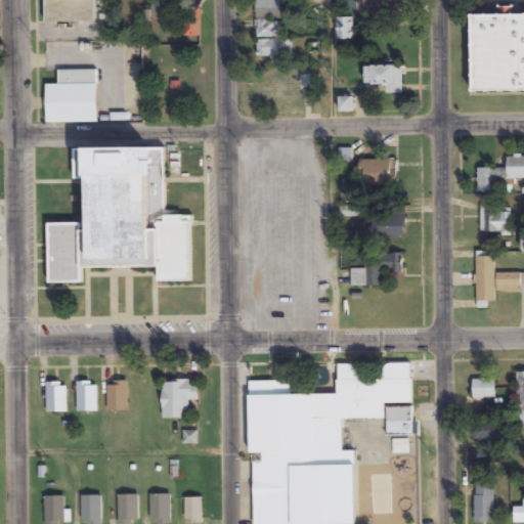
[(45,0),(46,22),(94,22),(93,0),(45,0)]
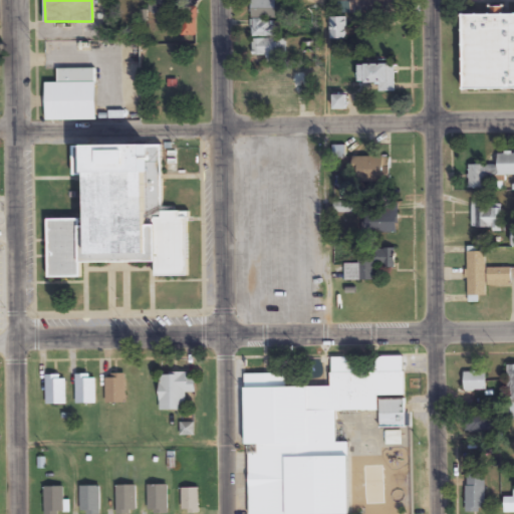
[(252,37),(284,38),(284,21),(278,21),(279,0),(253,0),(252,37)]
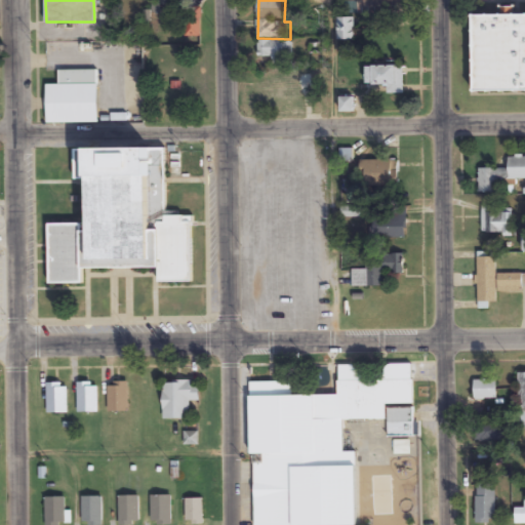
[(201,38),(201,8),(186,8),(186,38),(201,38)]
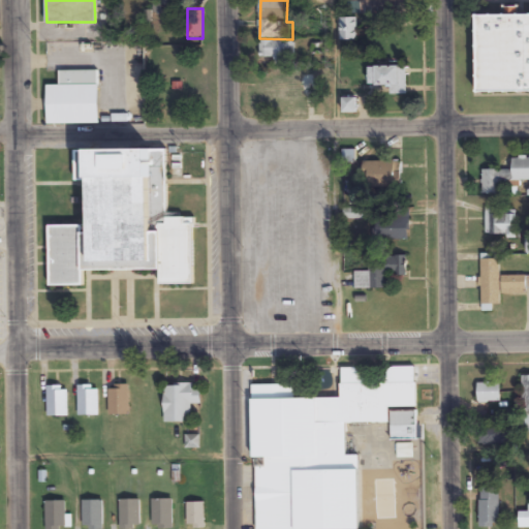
[(528,16),(476,17),(477,94),(528,94),(528,16)]
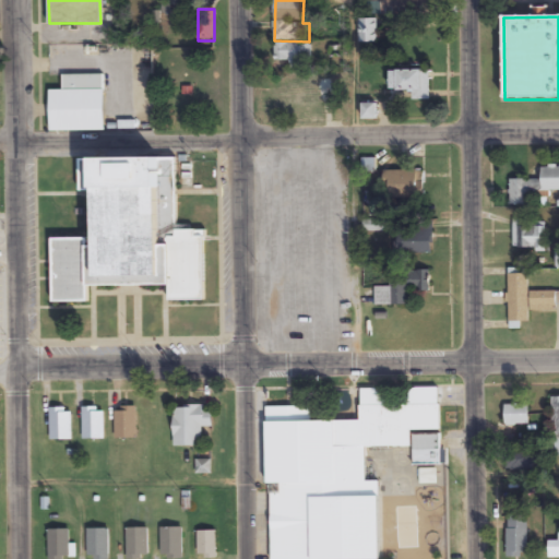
[(378,20),(359,20),(359,45),(378,45),(378,20)]
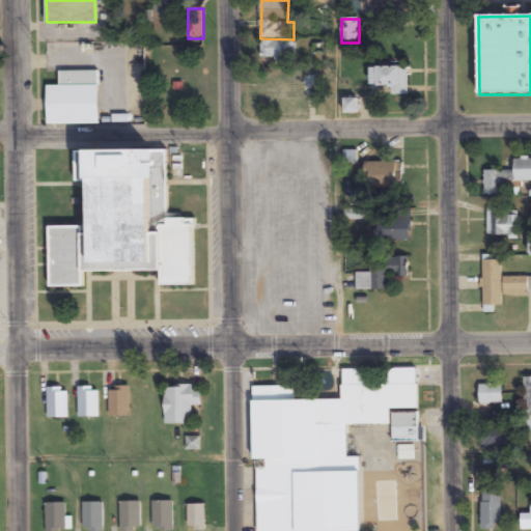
[(296,40),(261,40),(261,59),(296,59),(296,40)]
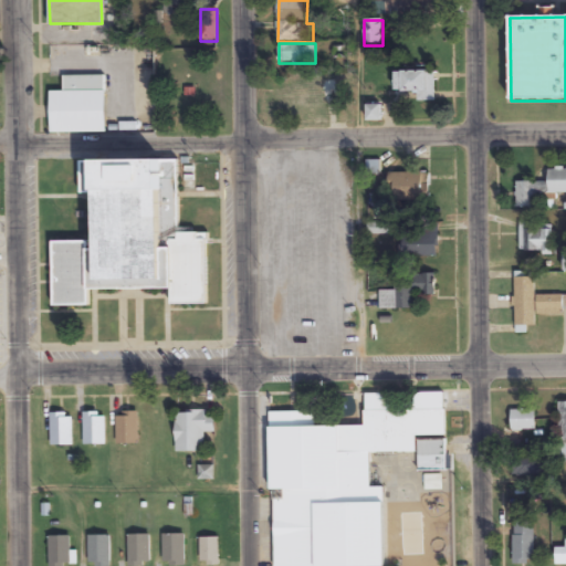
[(418,103),(435,103),(435,73),(396,73),(396,93),(418,93),(418,103)]
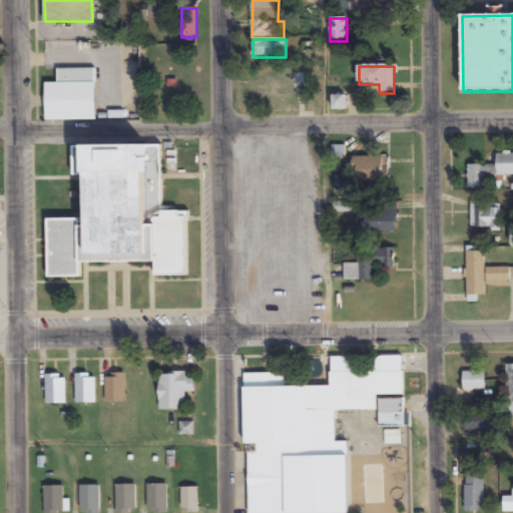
[(46,121),(96,121),(95,69),(57,69),(57,83),(45,84),(46,121)]
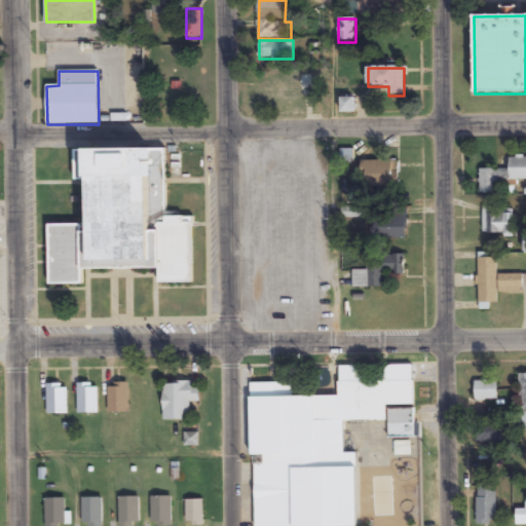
[(313,77),(257,77),(257,99),(313,99),(313,77)]
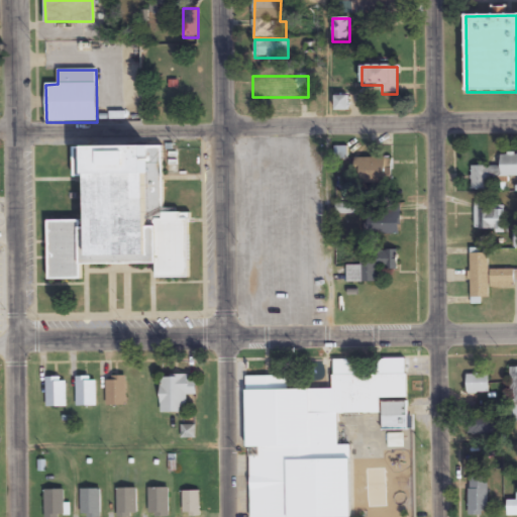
[(348,97),(335,97),(335,111),(348,111),(348,97)]
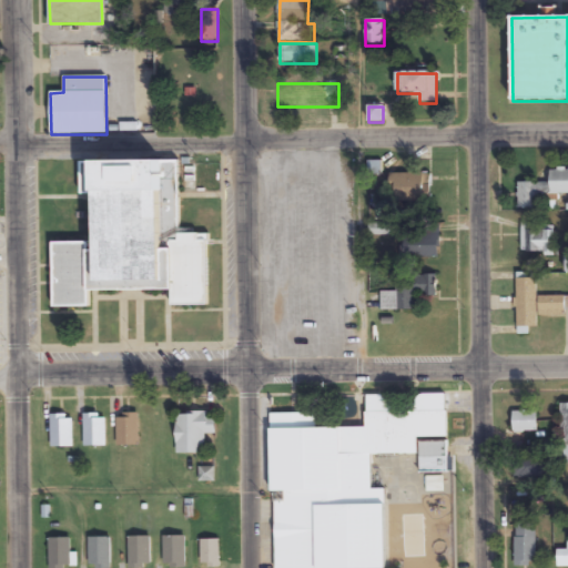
[(53,242),(53,307),(90,307),(90,291),(171,291),(171,306),(208,306),(208,231),(179,231),(179,158),(92,159),(92,166),(82,166),(82,194),(94,194),(95,242),(53,242)]
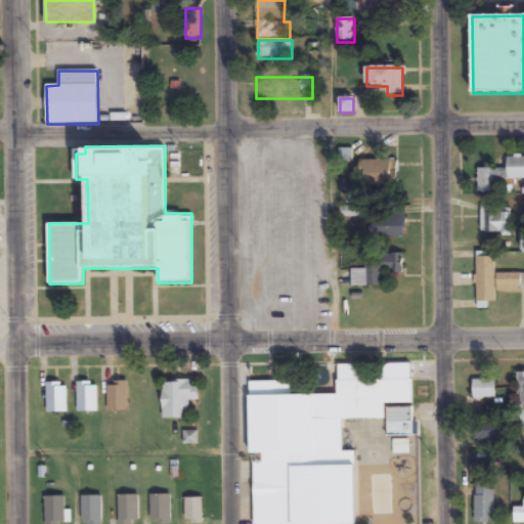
[(523,157),(507,157),(507,168),(478,168),(478,191),(494,191),(494,179),(523,179),(523,157)]
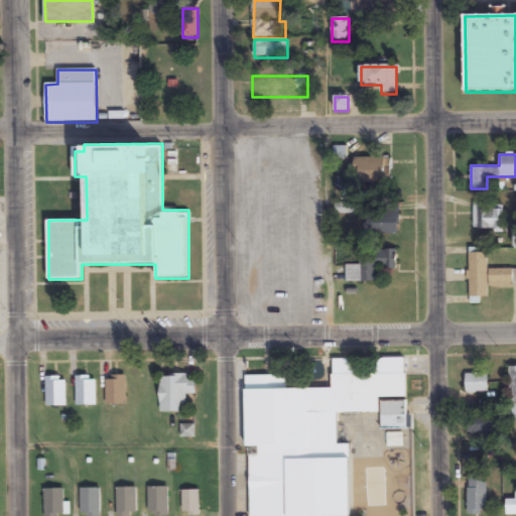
[(354,158),(354,183),(385,183),(385,158),(354,158)]
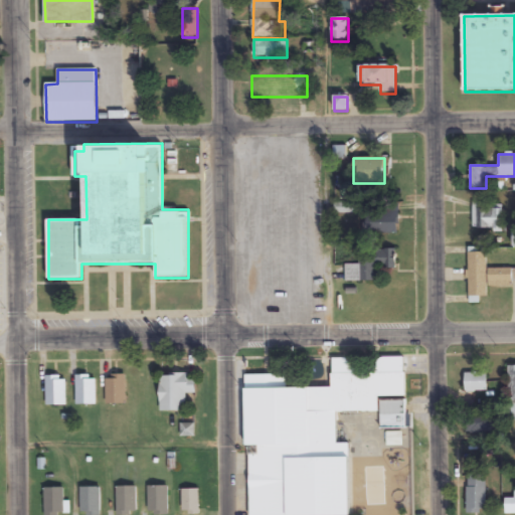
[(502,202),(472,202),(472,230),(502,230),(502,202)]
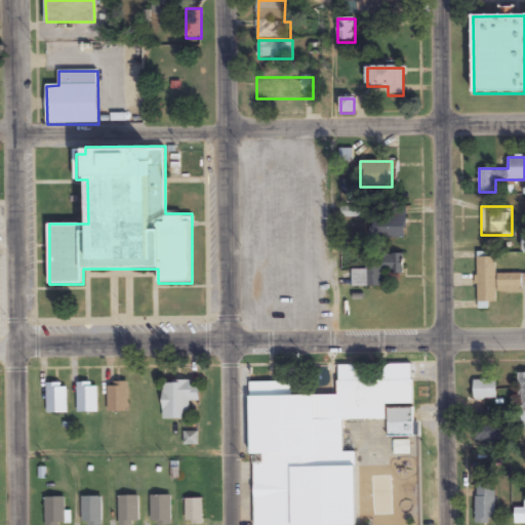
[(405,238),(405,217),(373,217),(373,238),(405,238)]
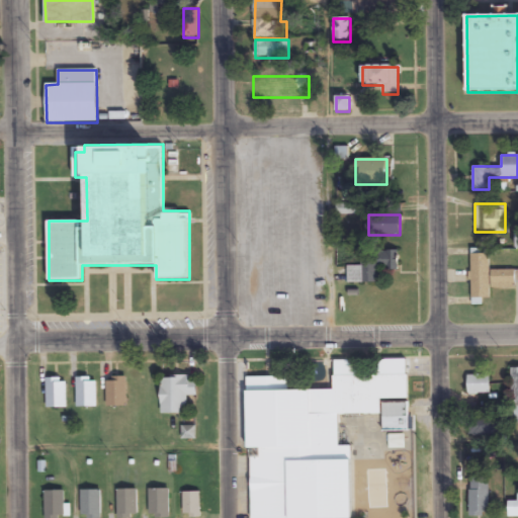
[(483,298),(490,298),(489,253),(481,253),(481,249),(470,249),(471,306),(483,305),(483,298)]
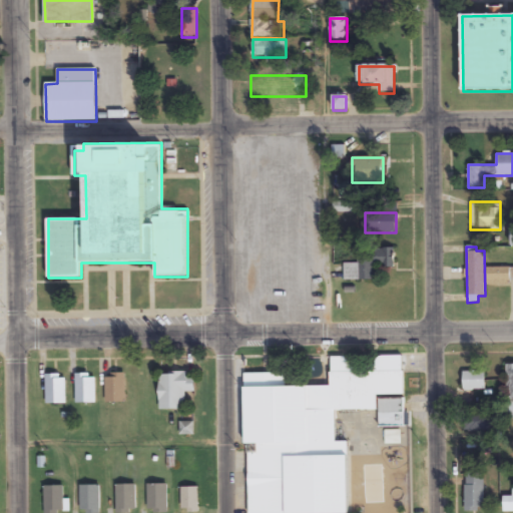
[(373,281),(373,267),(394,267),(394,248),(360,248),(360,264),(344,264),(344,281),(373,281)]
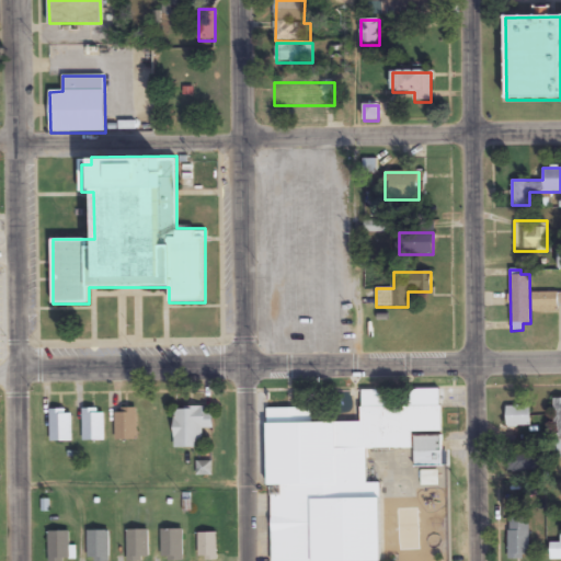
[(560,292),(531,293),(531,311),(560,311),(560,292)]
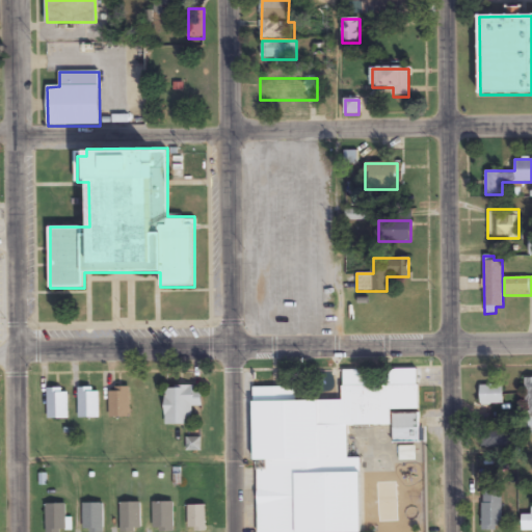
[(361,531),(361,458),(348,459),(347,426),(393,425),(393,444),(420,443),(419,386),(342,387),(342,401),(293,401),(293,400),(255,401),(257,531),(361,531)]
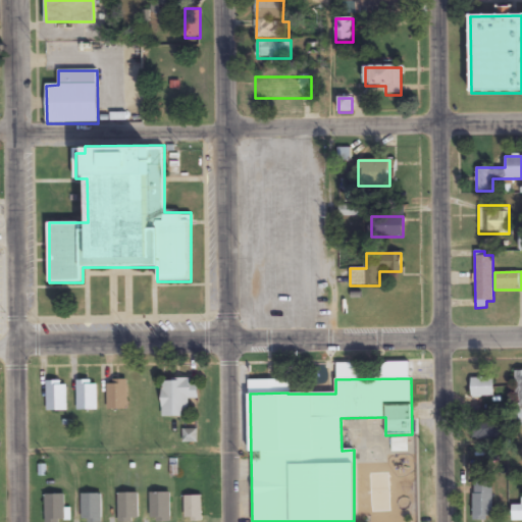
[(471,378),(471,398),(493,398),(493,378),(471,378)]
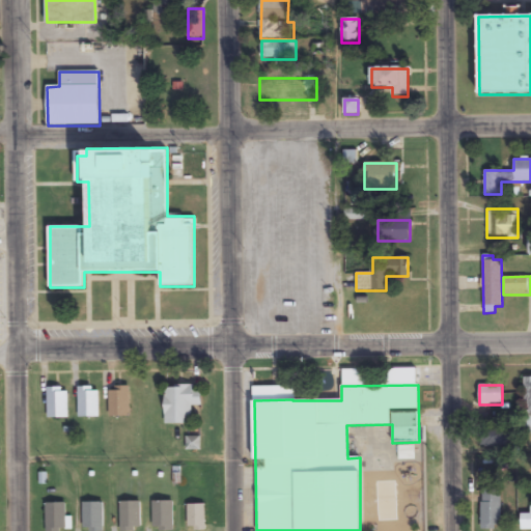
[(48,418),(68,418),(68,387),(48,387),(48,418)]
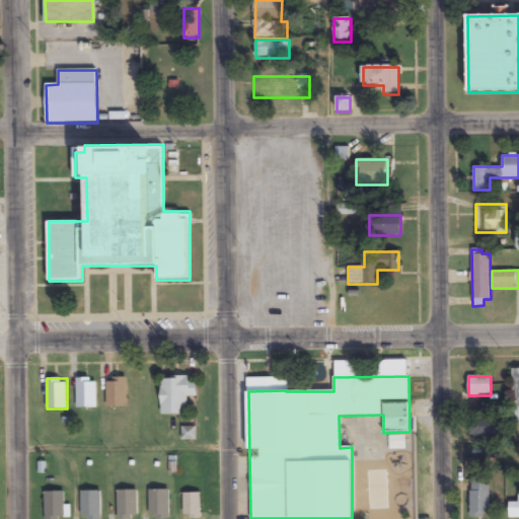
[(97,409),(97,378),(76,378),(76,409),(97,409)]
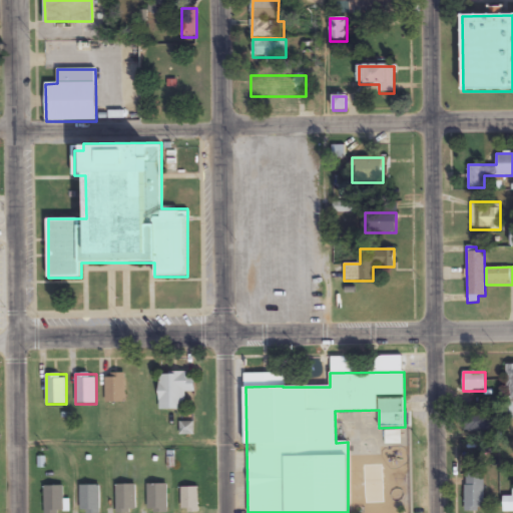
[(124,402),(124,374),(105,374),(105,402),(124,402)]
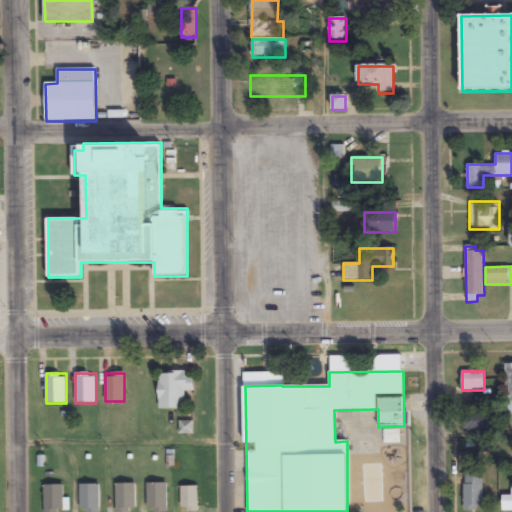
[(159,409),(184,409),(184,391),(195,391),(195,373),(159,373),(159,409)]
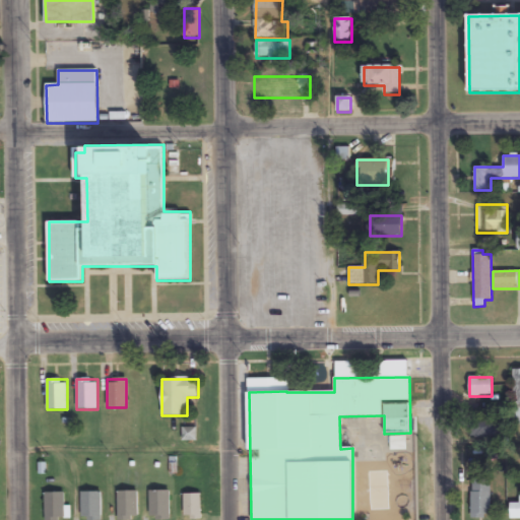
[(499,438),(499,418),(470,418),(470,438),(499,438)]
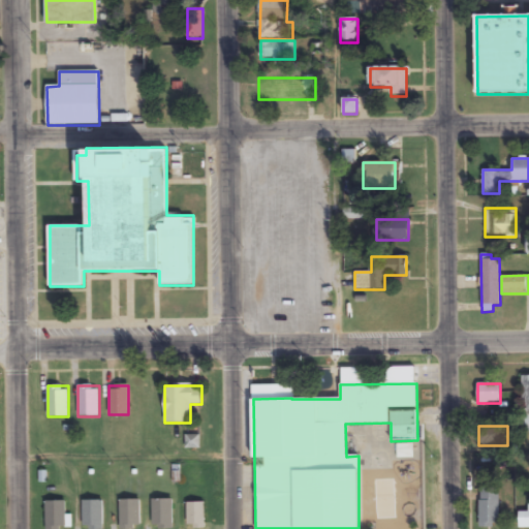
[(479,527),(499,527),(499,489),(479,489),(479,527)]
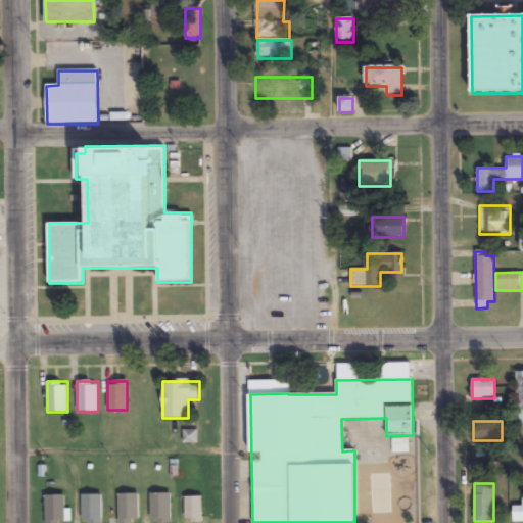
[(170,522),(171,493),(151,493),(150,522),(170,522)]
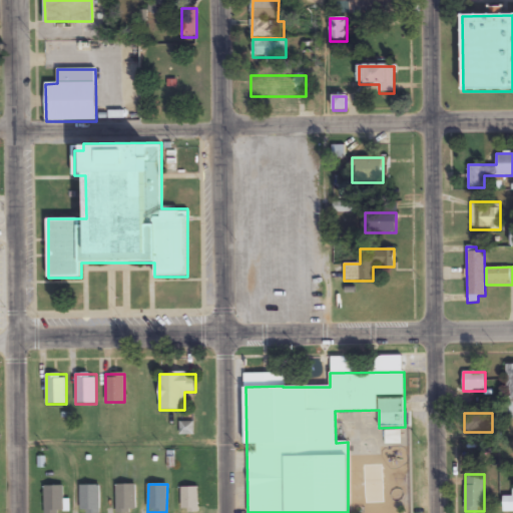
[(99,512),(100,485),(80,485),(79,512),(99,512)]
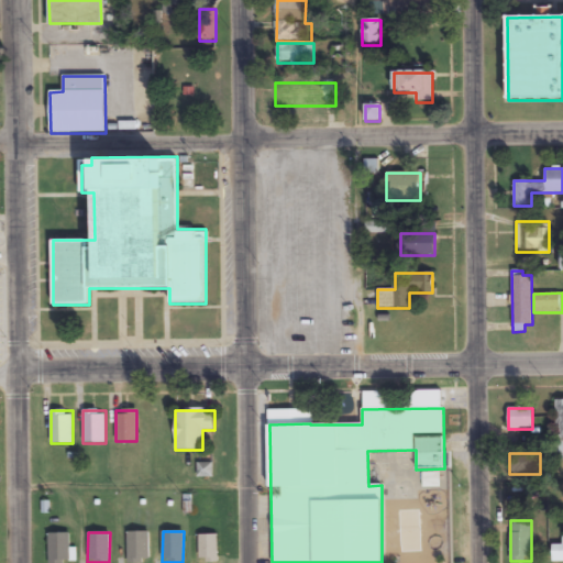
[(127,532),(127,562),(148,562),(148,532),(127,532)]
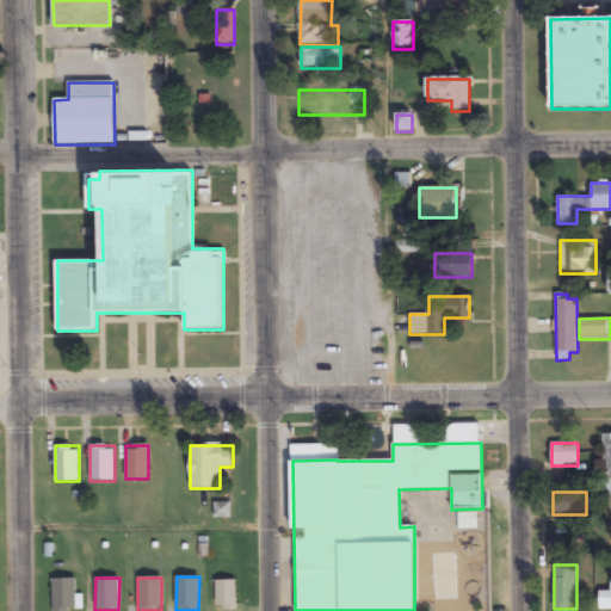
[(75,610),(75,579),(53,579),(53,610),(75,610)]
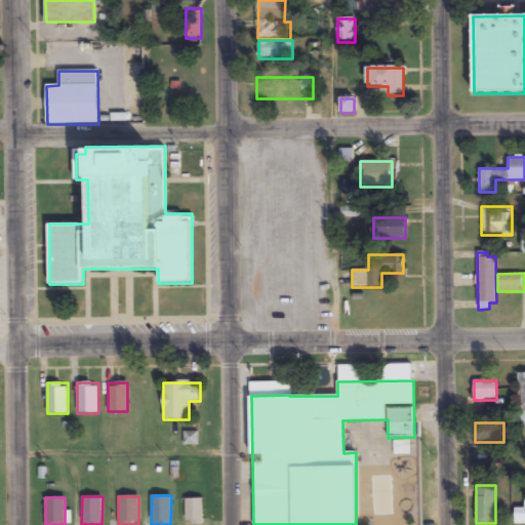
[(203,524),(204,498),(186,499),(186,524),(203,524)]
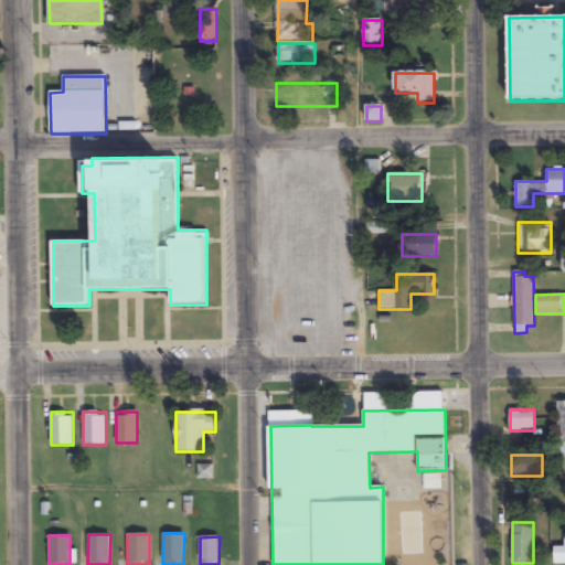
[(554,547),(554,563),(564,563),(564,537),(564,547),(554,547)]
